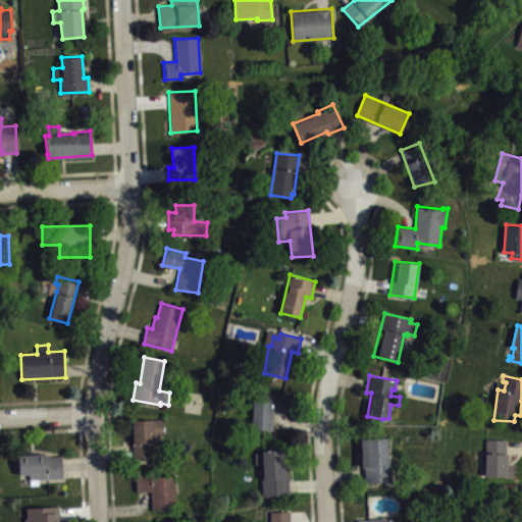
[(271,430),(251,428),(253,400),(262,400),(262,393),(288,395),(285,414),(273,413),(271,430)]
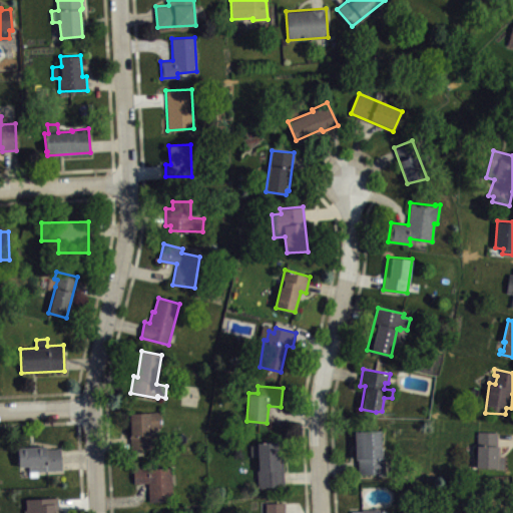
[(130,413),(131,449),(154,448),(153,428),(160,428),(158,412),(130,413)]
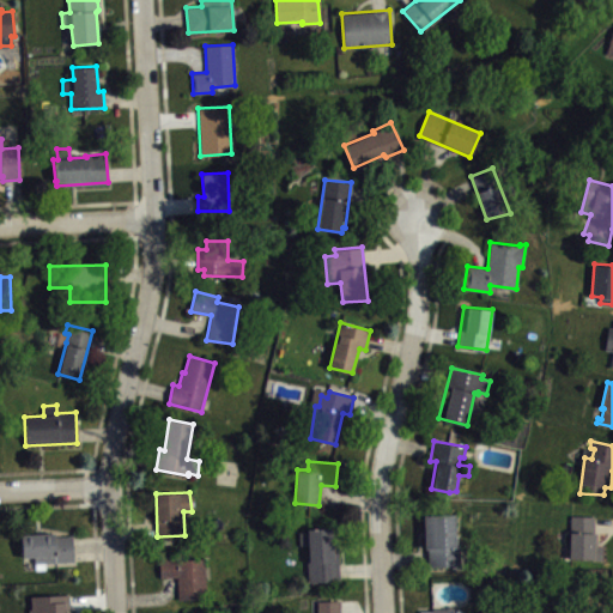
[(423,515),(424,547),(428,547),(429,566),(462,566),(461,548),(459,548),(459,545),(457,544),(456,539),(455,535),(454,514),(423,515)]
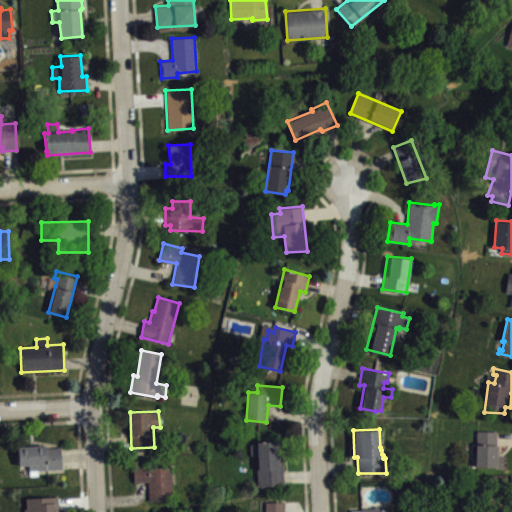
[(477,430),(497,431),(496,444),(498,444),(498,454),(503,454),(502,468),(496,467),(475,466),(477,430)]
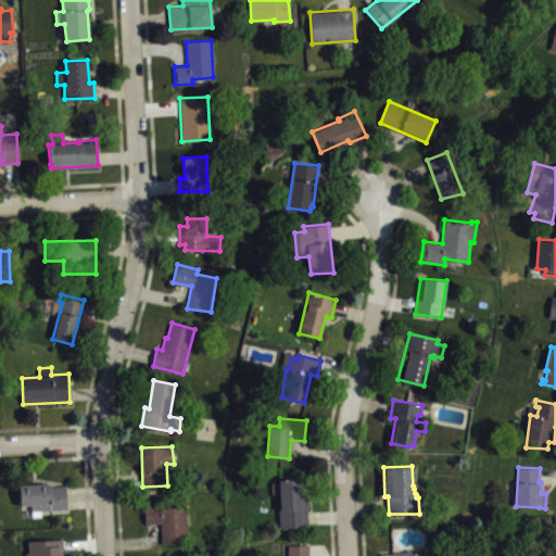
[(279,528),(278,508),(280,508),(279,494),(272,494),(270,482),(278,481),(278,480),(305,479),(307,527),(279,528)]
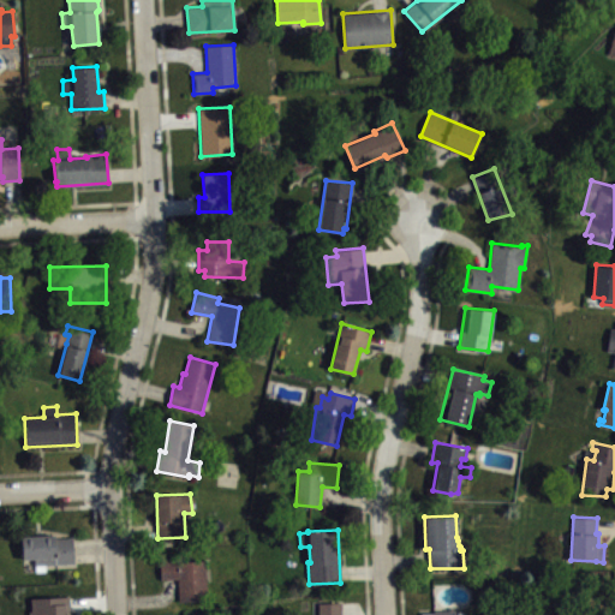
[(22,536),(23,559),(34,557),(35,563),(75,562),(72,537),(55,537),(55,535),(22,536)]
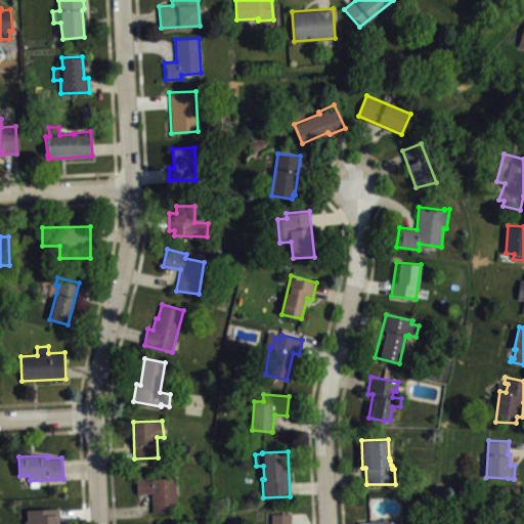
[(150,492),(136,493),(135,474),(151,473),(151,478),(174,477),(176,510),(151,512),(150,492)]
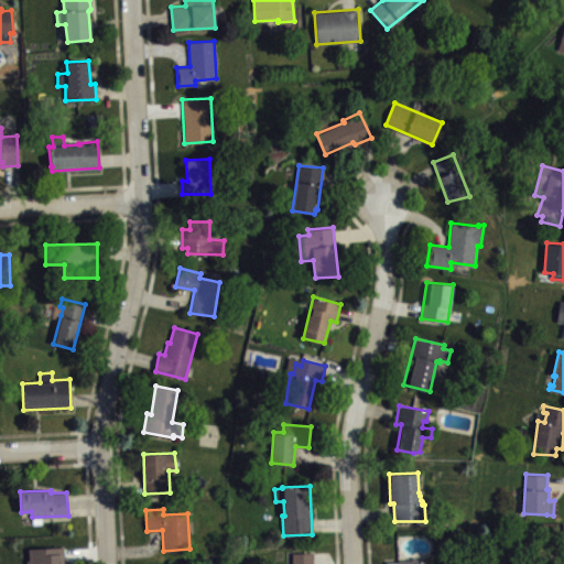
[(38,546),(39,563),(65,563),(65,545),(38,546)]
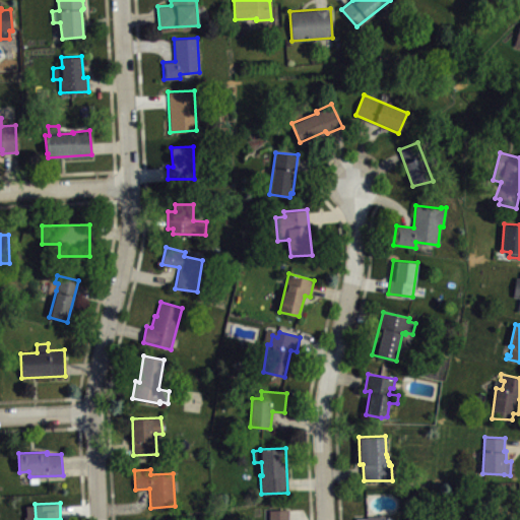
[(268,510),(268,519),(288,519),(288,509),(268,510)]
